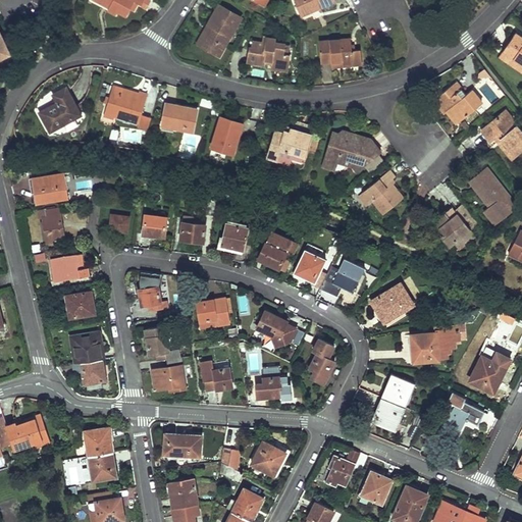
[(103,0),(106,2),(107,0),(111,3),(109,7),(107,9),(115,14),(117,10),(126,15),(131,8),(135,1),(138,3),(142,5),(144,0),(103,0)]
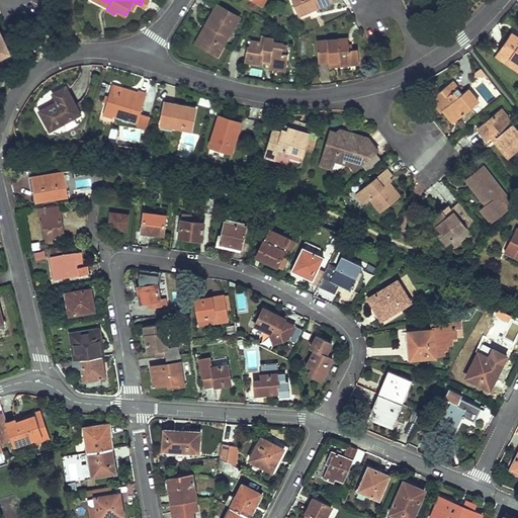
[(318,7),(334,0),(333,0),(291,0),(297,13),(316,4),(318,7)]
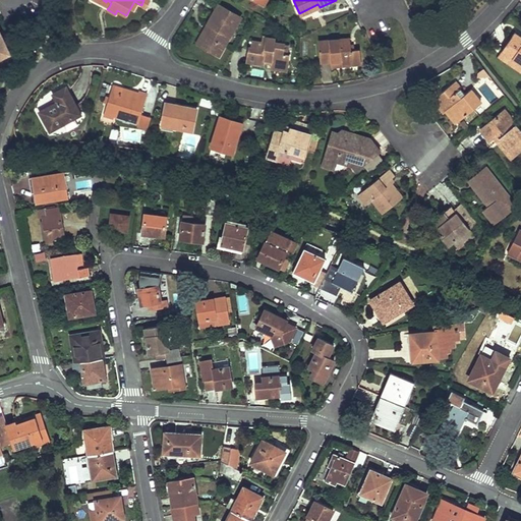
[(201,45),(220,55),(241,16),(218,4),(208,22),(213,25),(201,45)]
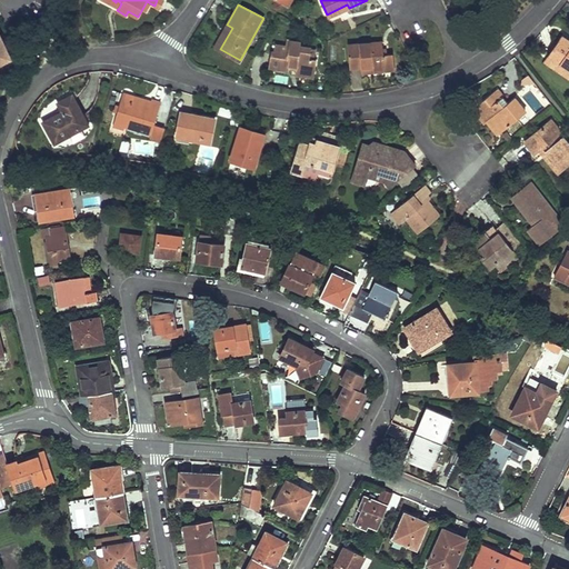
[(347,5),(327,15),(328,17),(349,8),(347,5)]
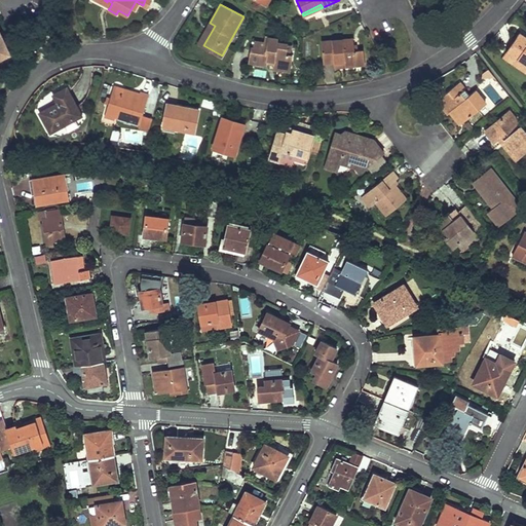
[(210,23),(198,43),(203,45),(215,26),(210,23)]
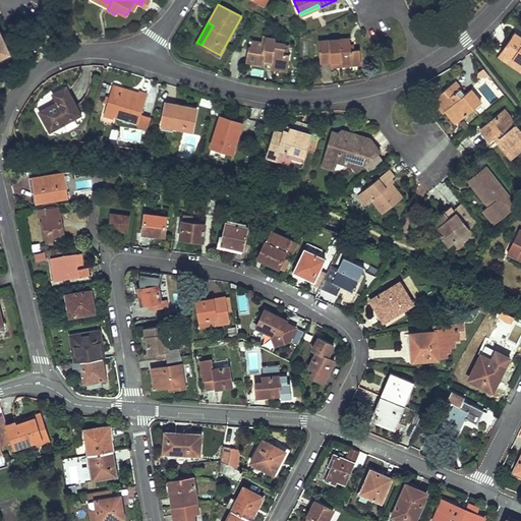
[(520,36),(514,32),(502,51),(520,63),(520,36)]
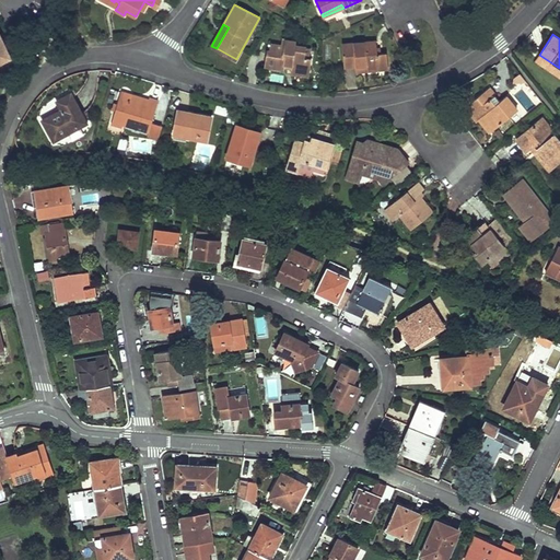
[(267,50),(264,66),(284,69),(284,63),(291,65),(291,69),(308,71),(312,58),(308,58),(304,58),(306,47),(306,46),(295,44),(295,41),(284,38),(284,45),(270,44),(269,50),(267,50)]
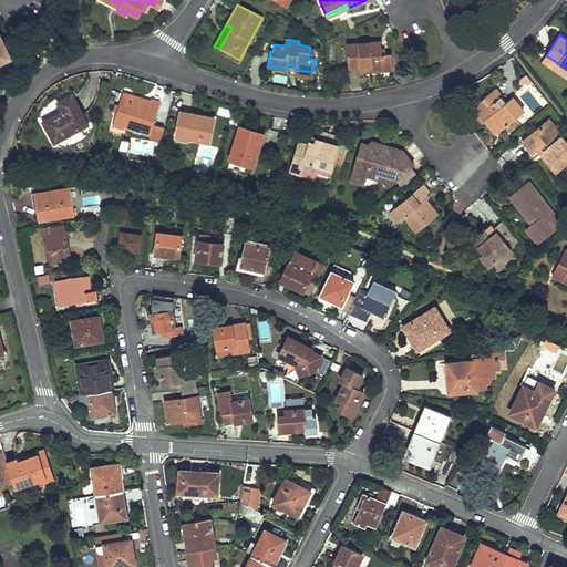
[(381,41),(347,44),(349,68),(360,66),(371,65),(371,69),(383,68),(383,70),(393,70),(392,54),(387,54),(382,55),(382,49),(381,41)]
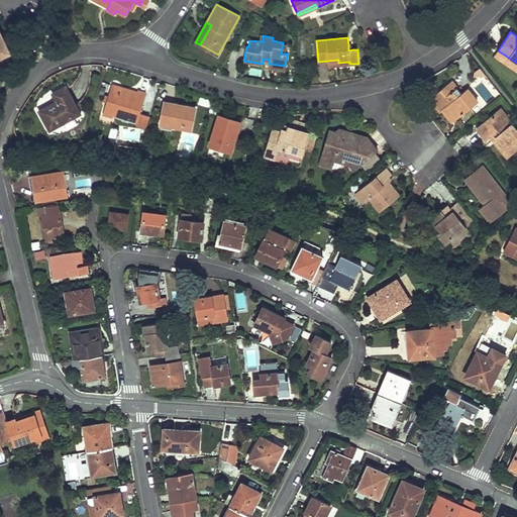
[(10,52),(7,44),(0,46),(0,49),(3,56),(10,52)]
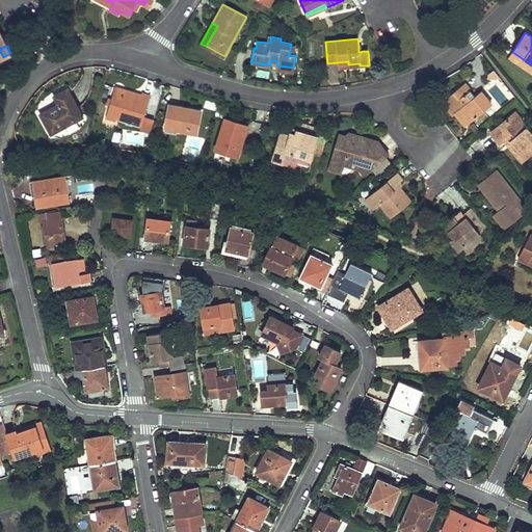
[(531,64),(512,52),(508,57),(531,74),(531,64)]
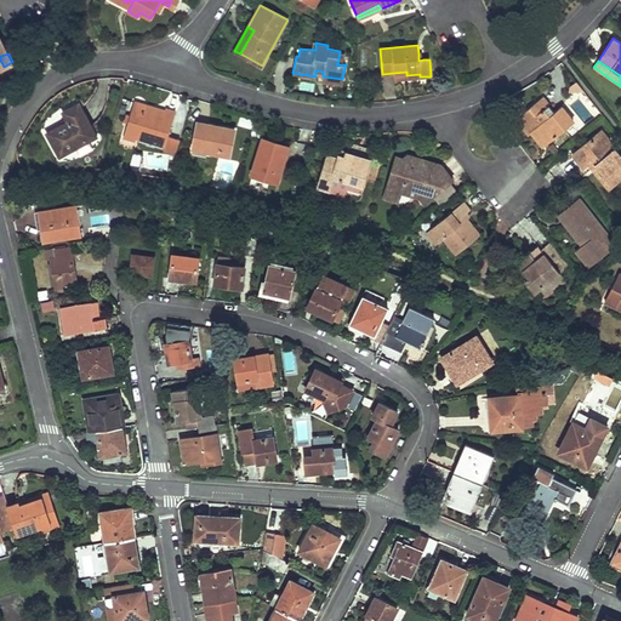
[(575,83),(570,87),(569,95),(582,91),(575,83)]
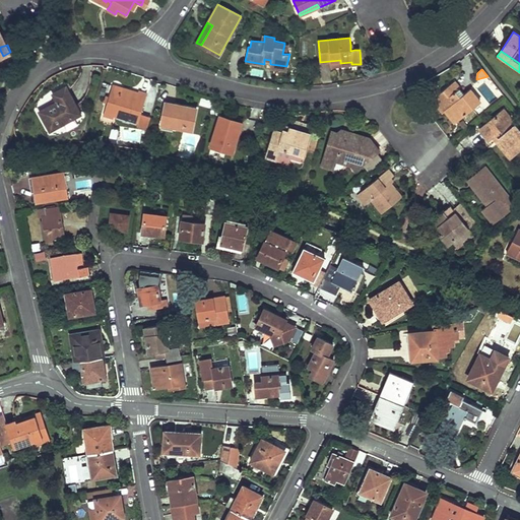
[(445,111),(455,123),(480,102),(470,89),(464,93),(460,98),(456,91),(460,88),(454,81),(438,94),(439,95),(448,108),(445,111)]
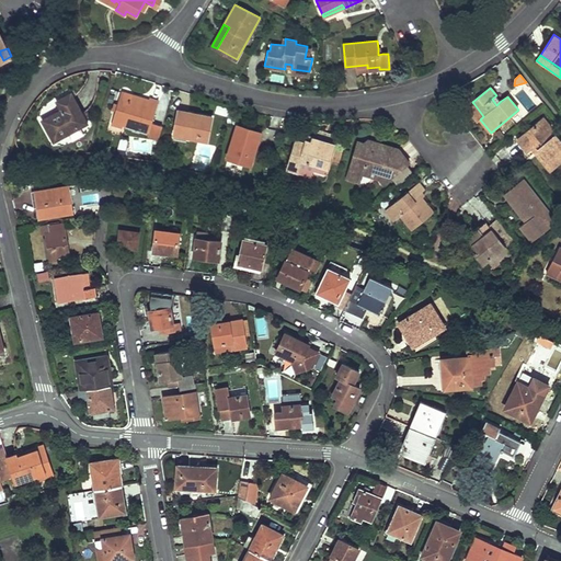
[(121,91),(119,96),(147,104),(148,100),(121,91)]
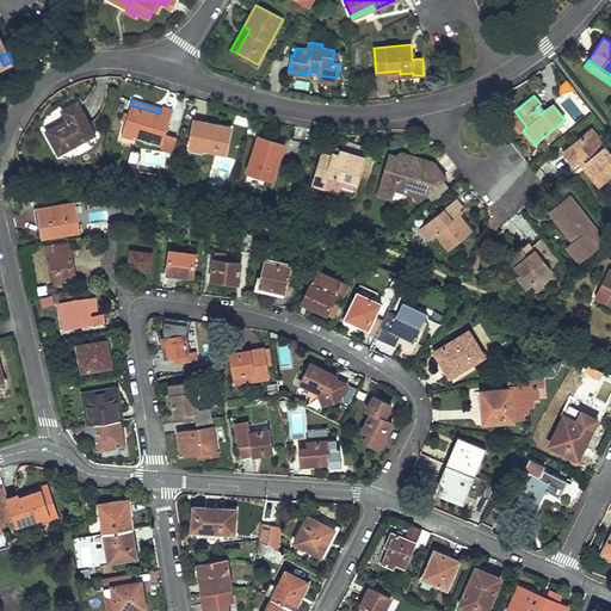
[(67,119),(45,130),(59,154),(96,134),(78,102),(62,110),(67,119)]
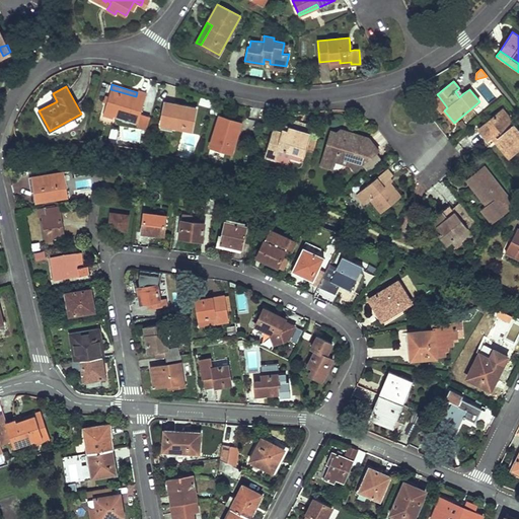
[(459,88),(455,91),(459,97),(463,93),(459,88)]
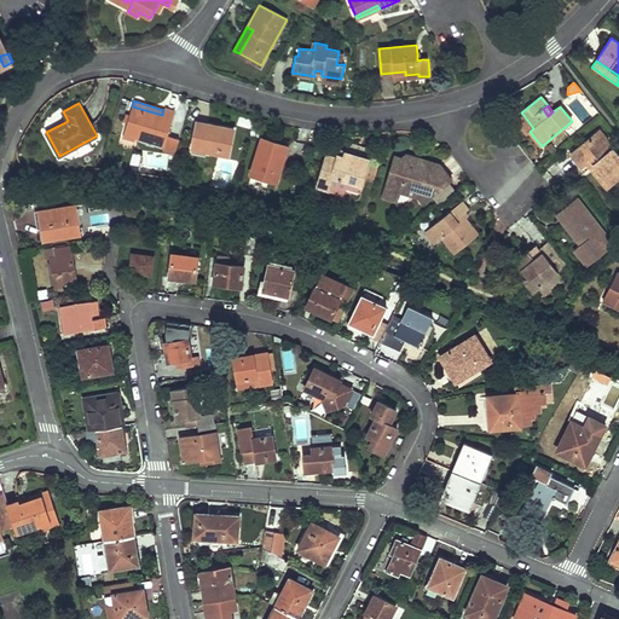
[(162,115),(132,106),(125,131),(136,134),(134,137),(165,146),(163,150),(174,154),(179,138),(168,136),(174,111),(165,108),(163,110),(162,115)]
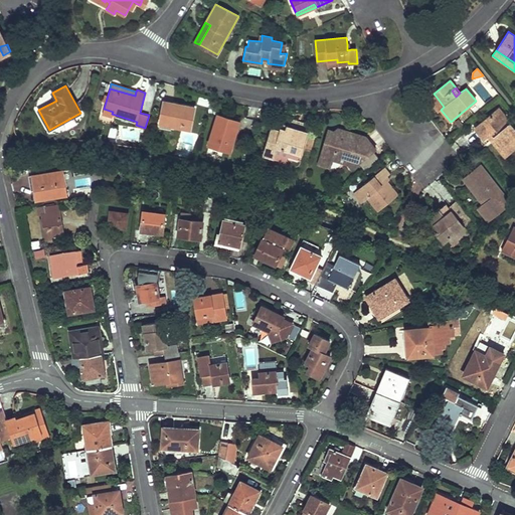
[(435,95),(428,100),(439,111),(441,110),(444,107),(435,95)]
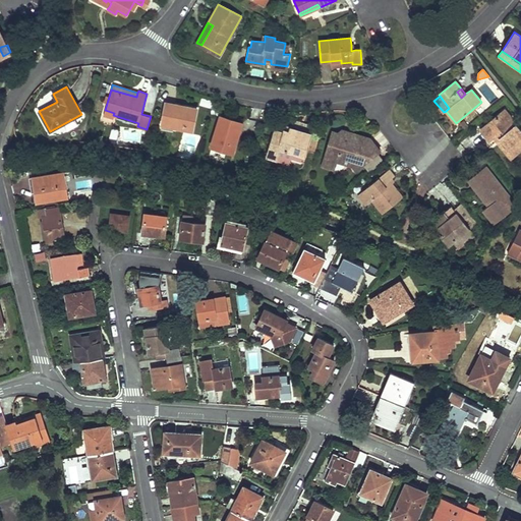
[(192,130),(196,108),(165,102),(162,121),(173,123),(172,128),(176,128),(177,127),(192,130)]
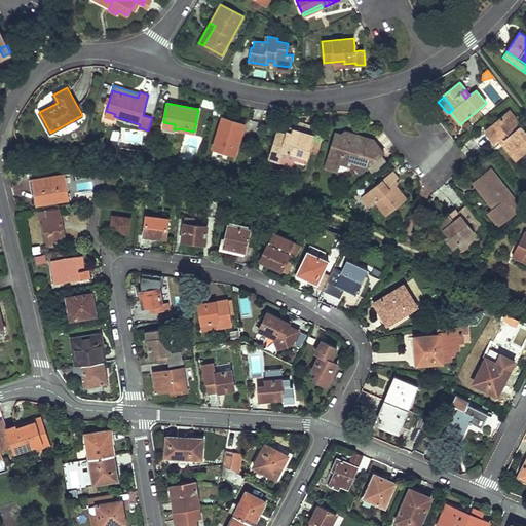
[(525,151),(525,133),(510,112),(486,130),(494,141),(498,138),(503,134),(508,138),(504,140),(519,157),(525,151)]
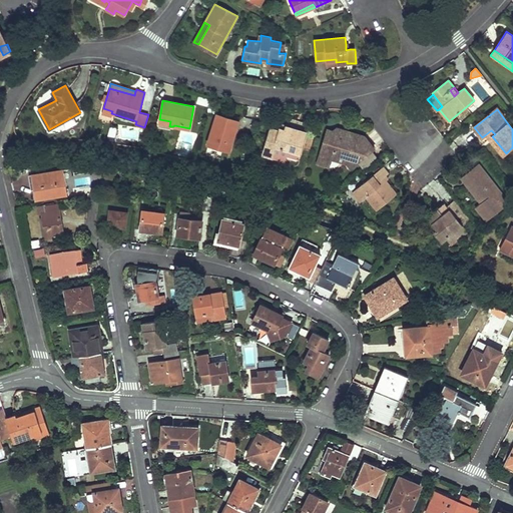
[(216,114),(207,143),(228,150),(233,136),(235,136),(236,132),(231,130),(234,120),(216,114)]
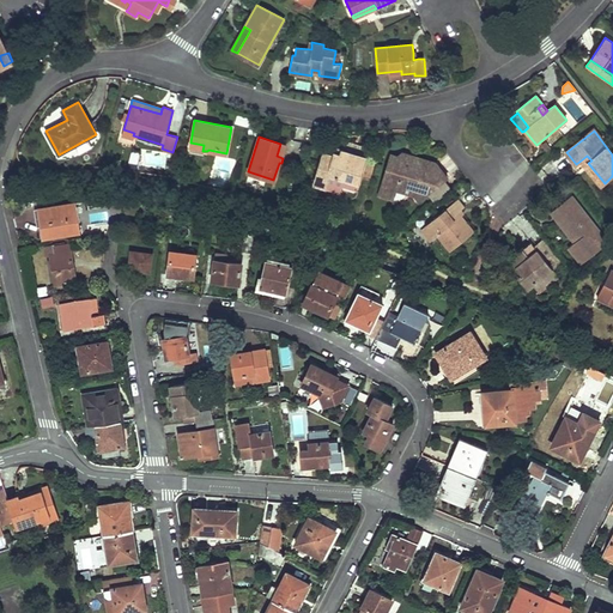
[(277,156),(283,158),(286,145),(280,144),(277,156)]
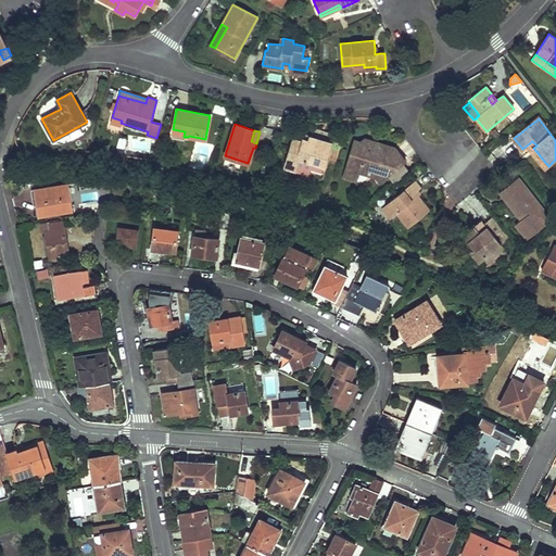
[(330,143),(310,137),(308,140),(303,139),(302,141),(293,139),(285,166),(308,174),(311,168),(321,173),(330,143)]
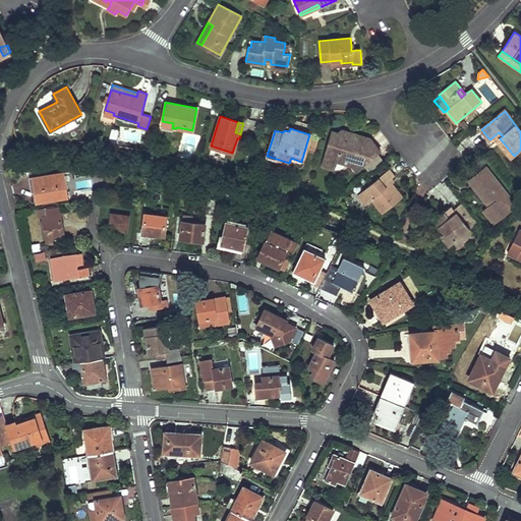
[(332,130),(324,158),(337,162),(351,166),(355,170),(368,159),(377,152),(380,150),(370,138),(364,136),(360,138),(353,132),(347,131),(346,134),(340,132),(332,130)]
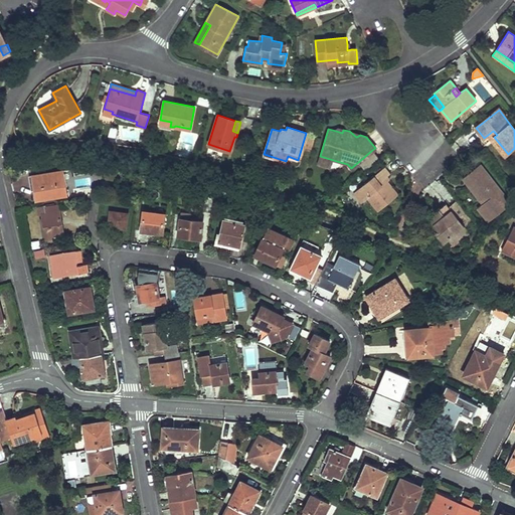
[(493,131),(488,135),(505,156),(508,154),(494,137),(497,135),(493,131)]
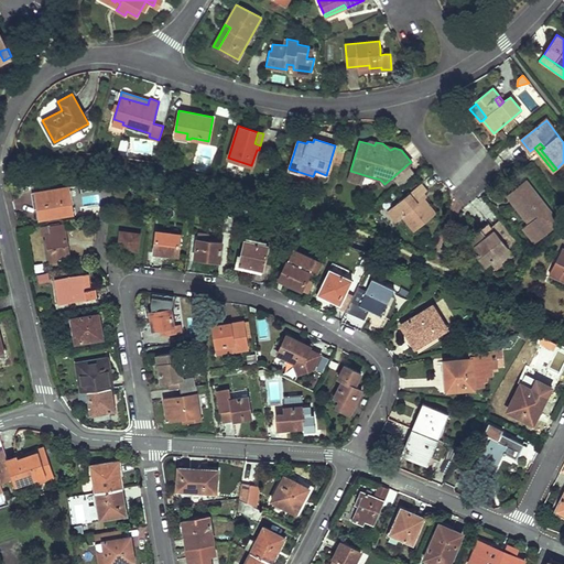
[(399,172),(405,181),(415,173),(408,164),(399,172)]
